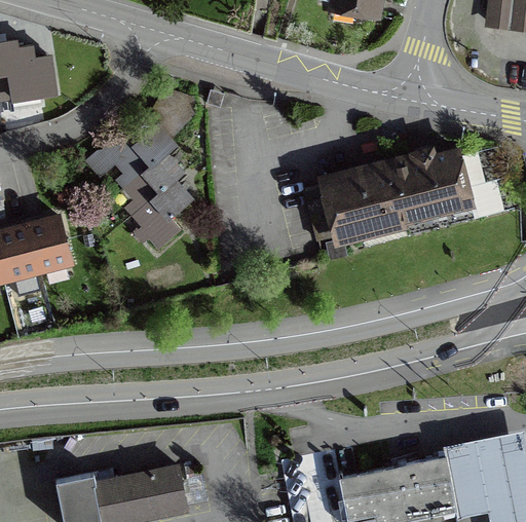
[(384,0),(329,0),(329,9),(382,17),(384,0)]
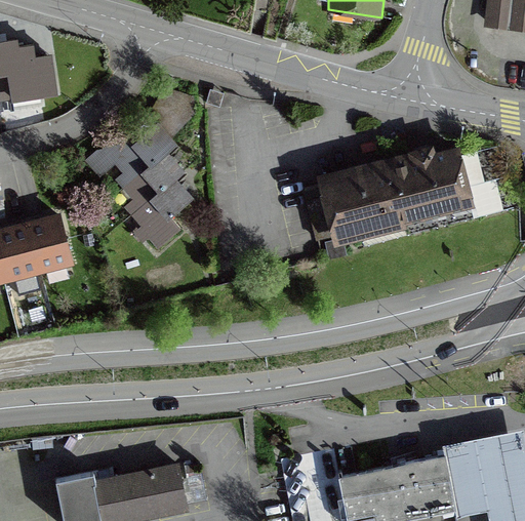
[(524,0),(486,0),(484,28),(516,32),(524,32),(524,0)]
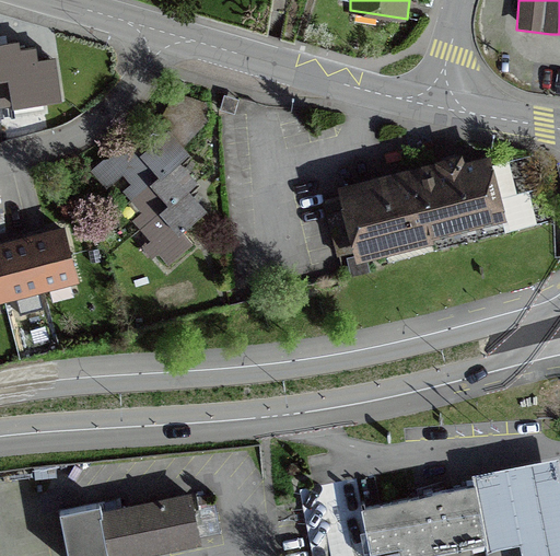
[(0,106),(59,99),(54,59),(38,61),(36,49),(19,51),(18,41),(1,43),(0,43),(0,106)]
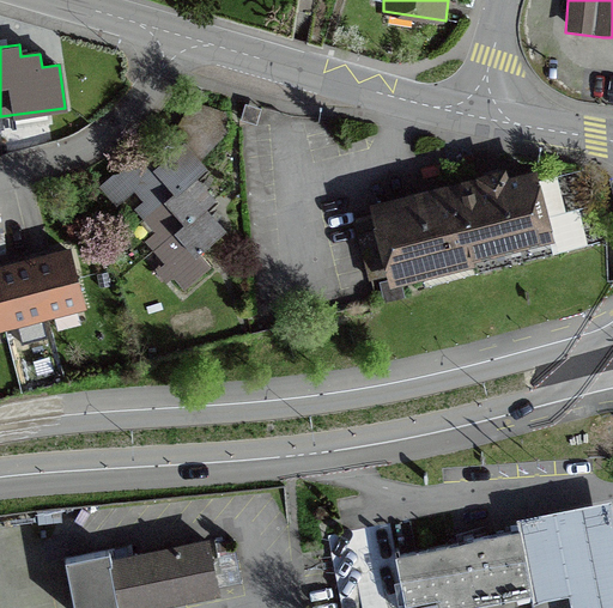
[(174,132),(204,159),(229,134),(228,113),(190,103),(174,132)]
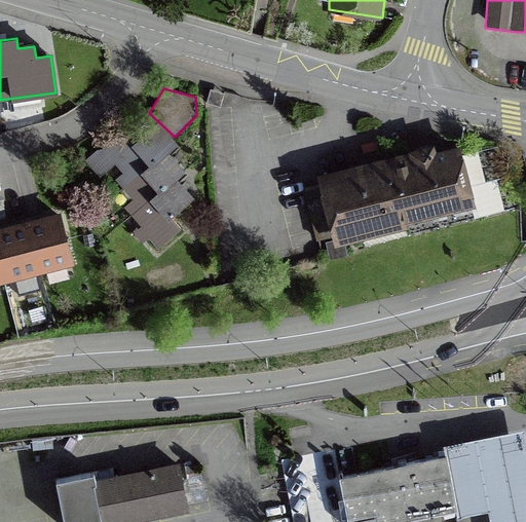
[(207,106),(221,109),(224,95),(210,91),(207,106)]
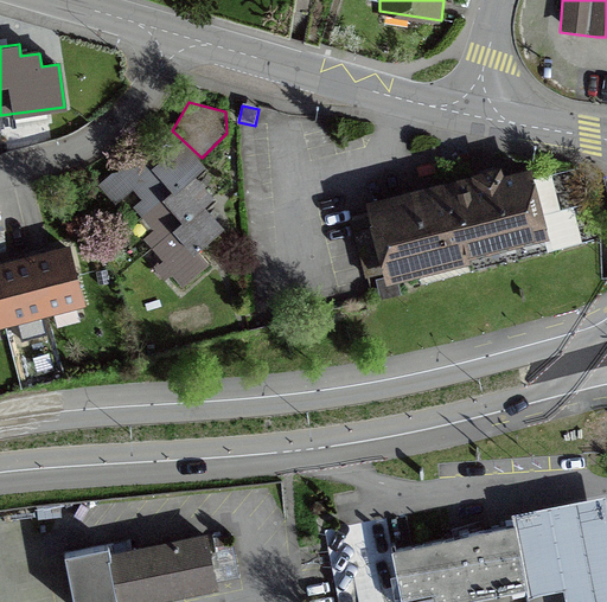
[(216,218),(205,206),(216,198),(205,186),(196,175),(205,167),(197,158),(183,141),(152,168),(139,153),(98,189),(115,207),(127,197),(135,206),(133,210),(153,232),(144,241),(163,263),(154,271),(165,282),(171,277),(183,289),(210,266),(198,254),(225,230),(216,218)]
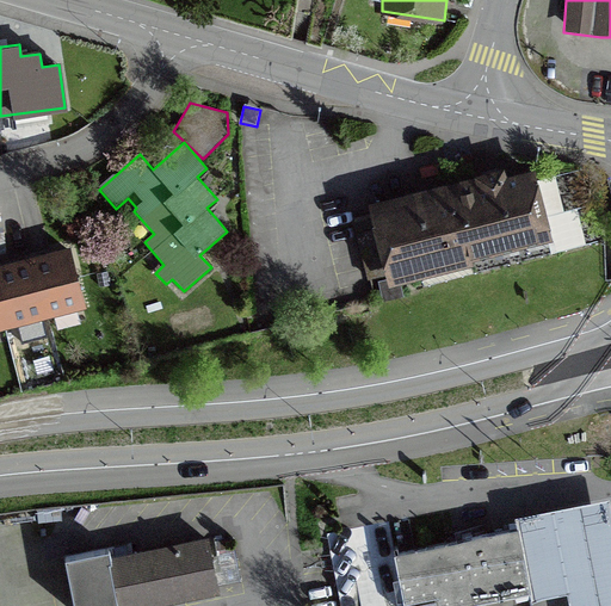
[(377,284),(383,304),(403,300),(399,283),(475,264),(474,259),(553,239),(535,167),(507,174),(505,166),(474,174),(475,175),(368,203),(372,217),(352,222),(368,283),(388,278),(388,280),(377,284)]
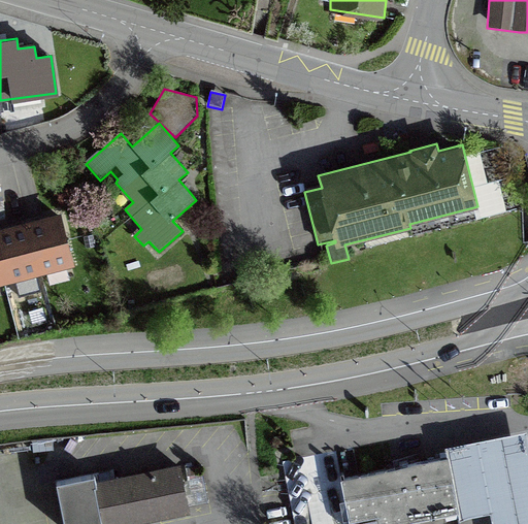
[(0,286),(75,266),(68,239),(61,213),(4,228),(0,228),(0,286)]
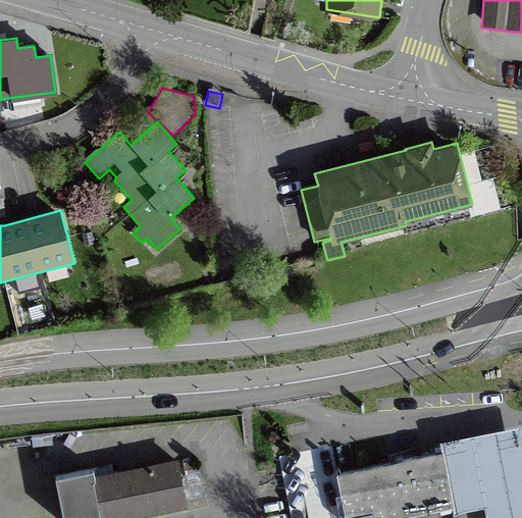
[(440,443),(441,452),(453,507),(454,514),(484,509),(486,517),(521,517),(521,431),(521,427),(440,443)]
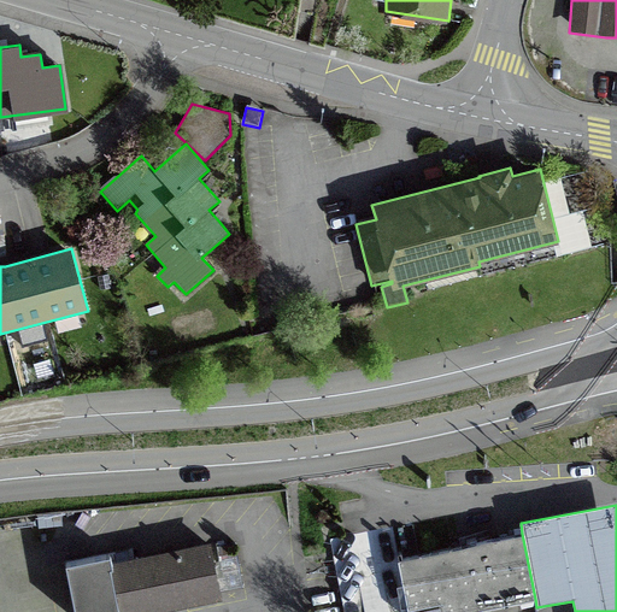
[(111,553),(65,563),(74,611),(158,611),(222,599),(210,542),(199,545),(195,527),(148,536),(152,554),(112,563),(111,553)]
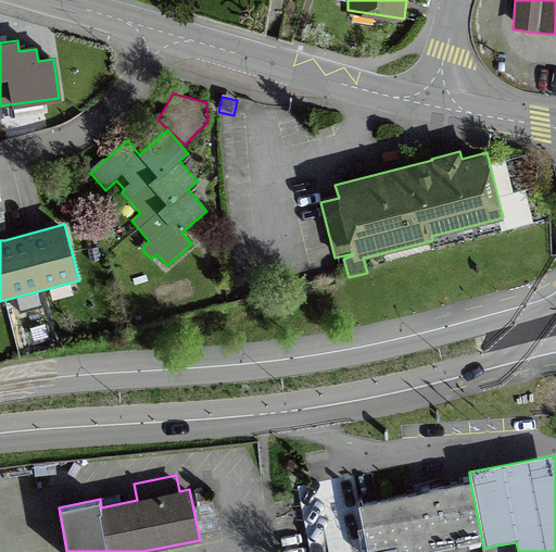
[(422,551),(482,540),(470,481),(359,503),(355,479),(298,490),(310,551),(422,551)]
